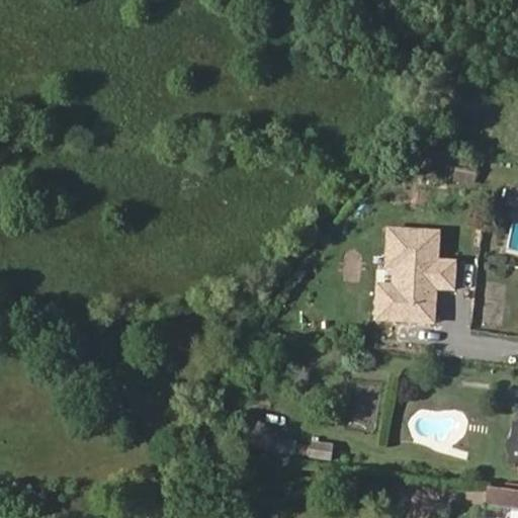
[(475,186),(480,162),(457,157),(452,181),(475,186)]
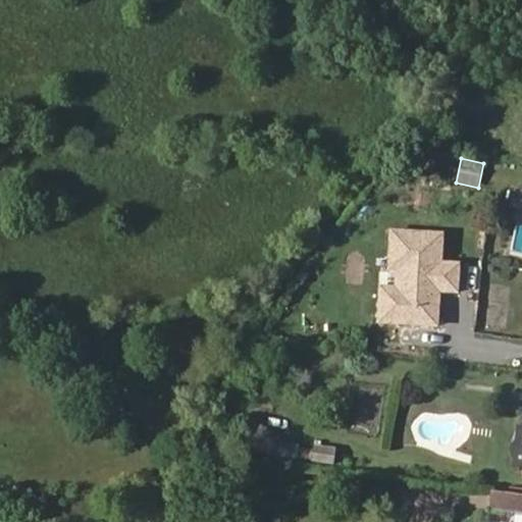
[(521,208),(521,189),(513,187),(509,205),(521,208)]
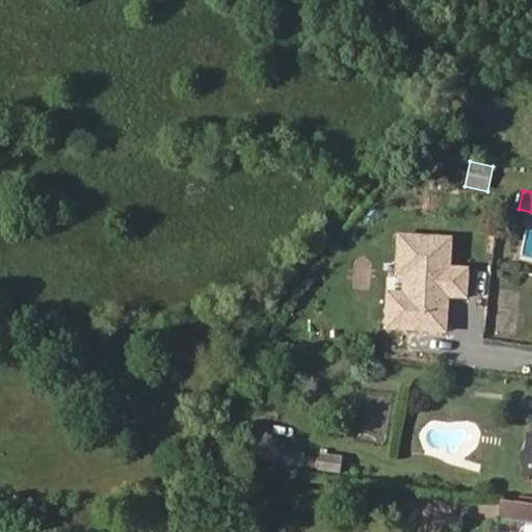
[(369,411),(369,439),(382,439),(382,411),(369,411)]
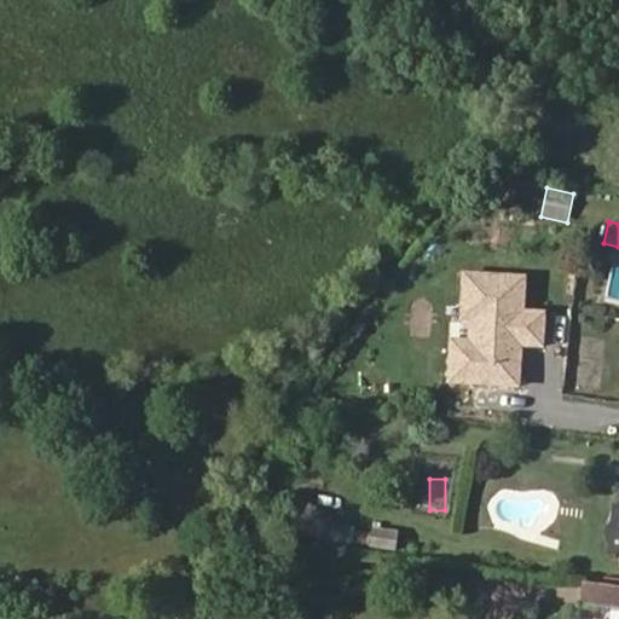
[(395,549),(398,533),(374,530),(371,545),(395,549)]
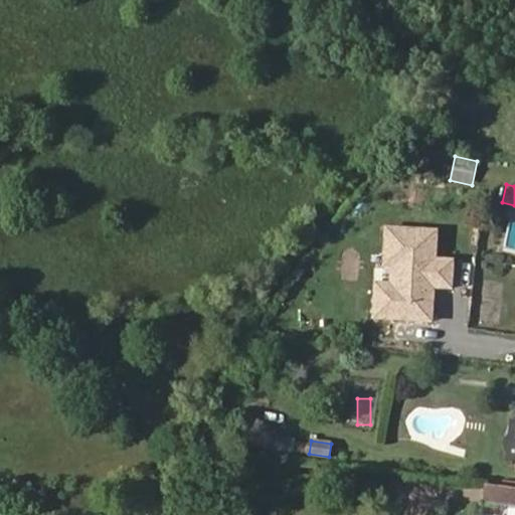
[(514,506),(514,487),(486,484),(483,503),(508,505),(514,506)]
